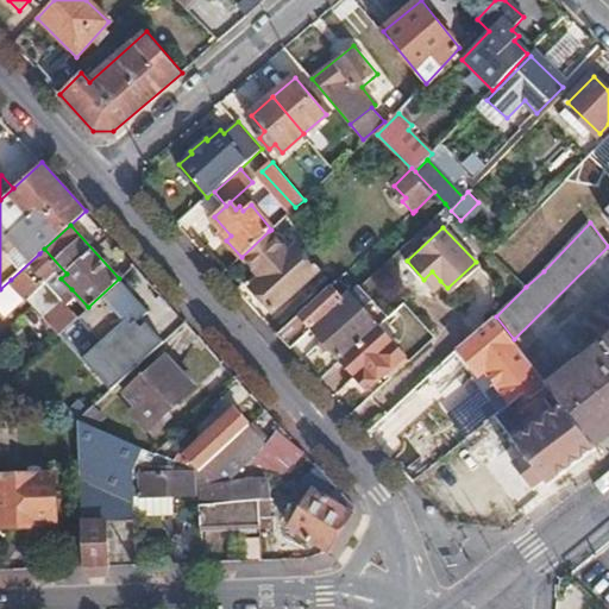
[(269,231),(242,257),(261,278),(251,287),(272,312),(318,270),(305,255),(297,261),(270,230),(269,231)]
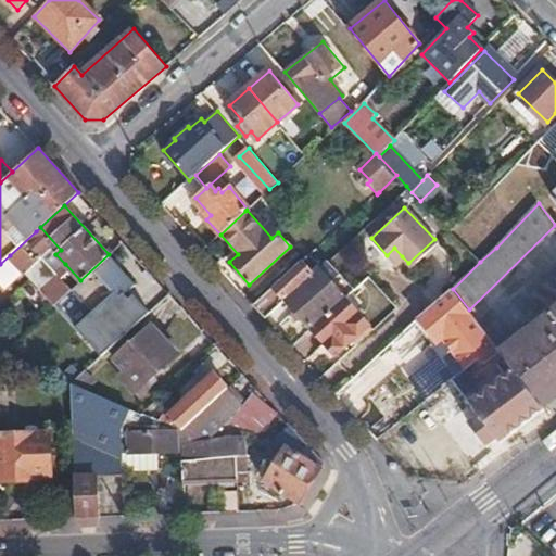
[(459,220),(450,231),(480,262),(496,248),(487,239),(482,242),(459,220)]
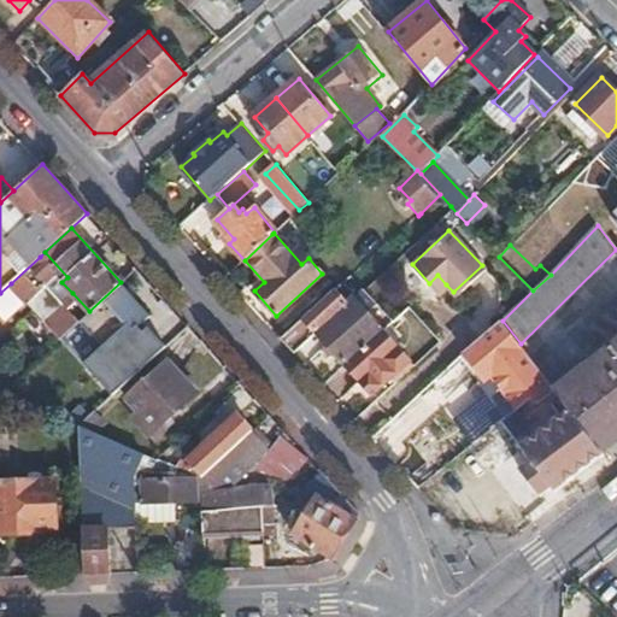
[(23,297),(51,270),(40,257),(11,283),(23,297)]
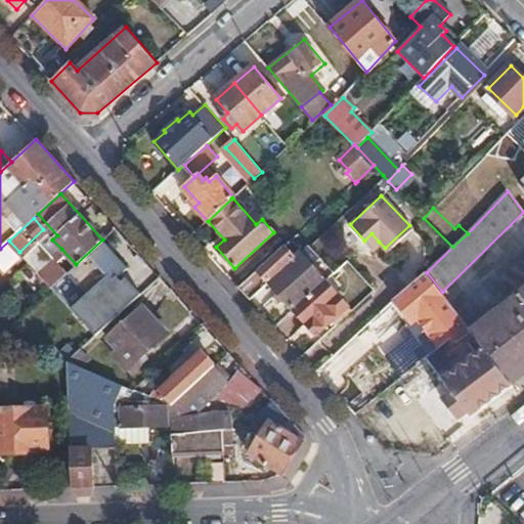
[(372,233),(364,241),(372,248),(379,242),(372,233)]
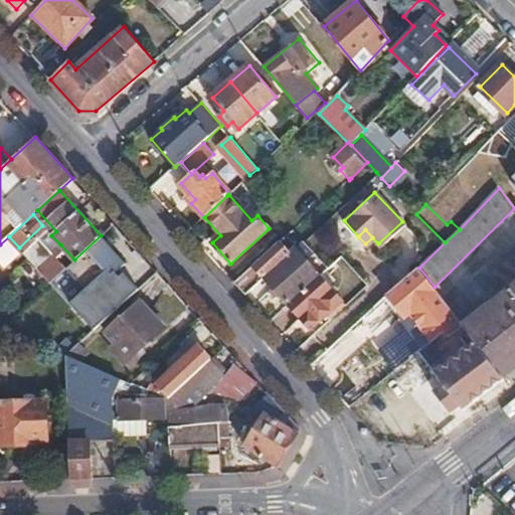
[(125,263),(101,235),(74,260),(86,272),(100,286),(125,263)]
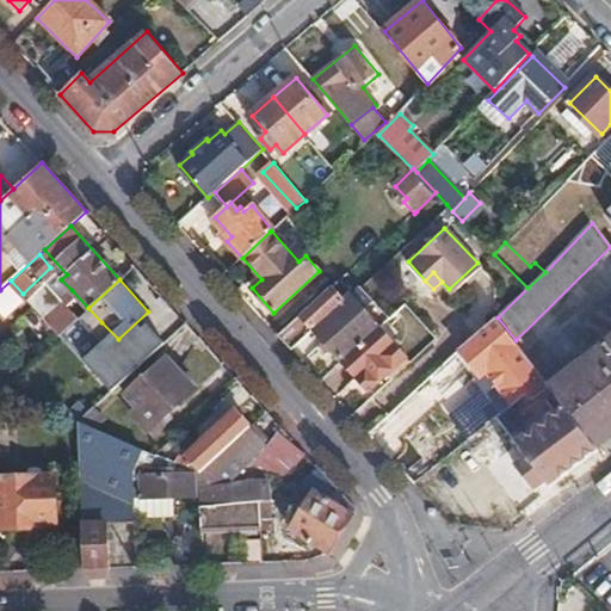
[(339,282),(281,335),(291,349),(314,328),(351,295),(339,282)]
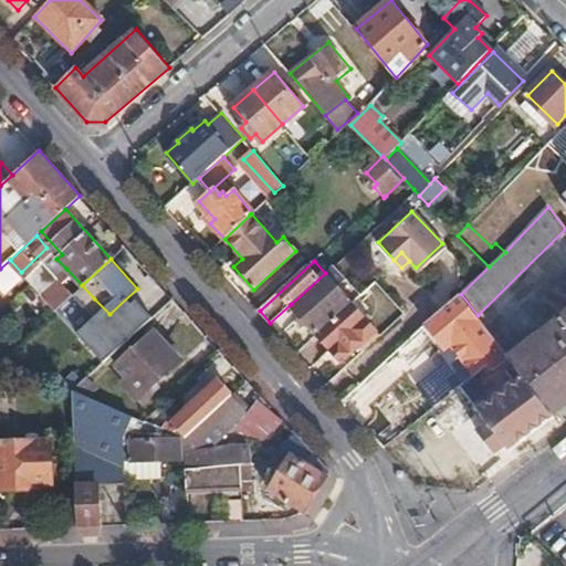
[(82,285),(66,269),(58,278),(60,279),(73,293),(82,285)]
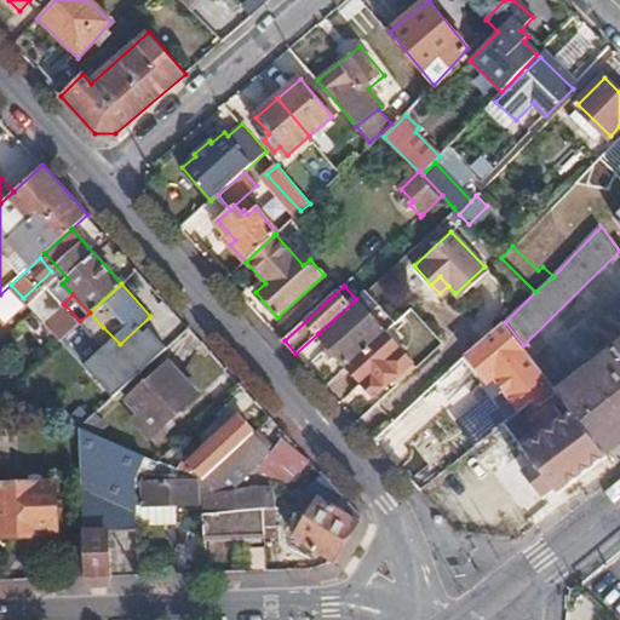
[(356,299),(319,333),(349,366),(385,332),(395,322),(379,304),(369,314),(356,299)]
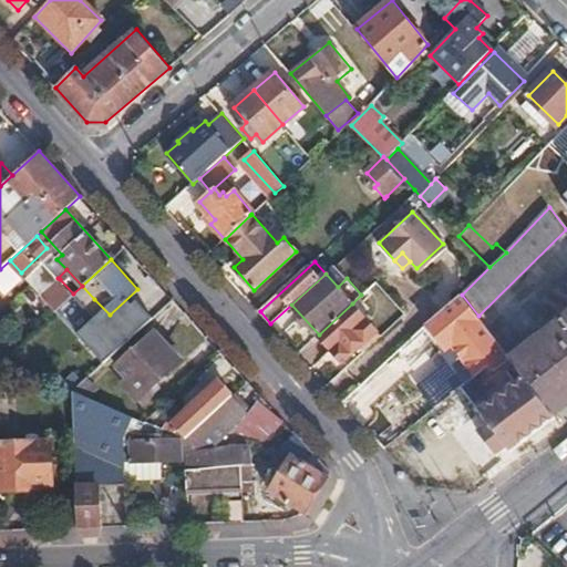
[(66,300),(73,294),(60,279),(41,297),(54,311),(66,300)]
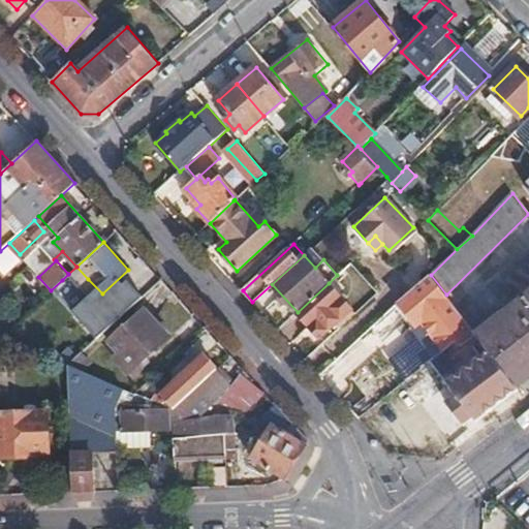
[(431,275),(399,303),(418,327),(425,321),(445,349),(457,341),(463,336),(468,342),(477,334),(446,294),(431,275)]
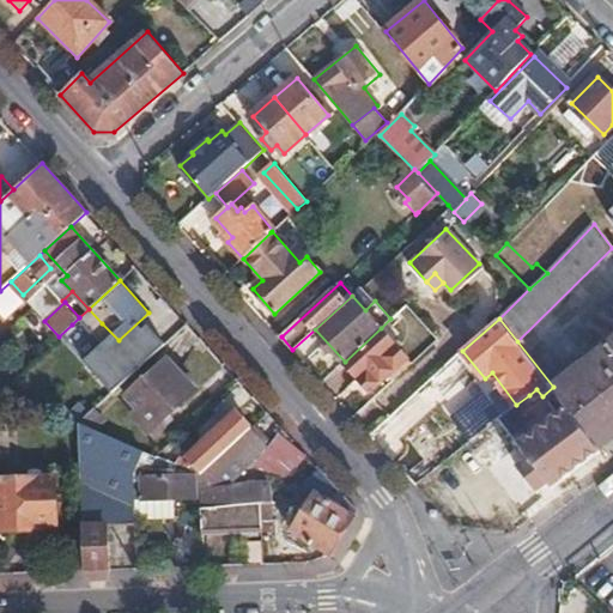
[(119,340),(102,323),(92,332),(98,339),(102,338),(111,347),(119,340)]
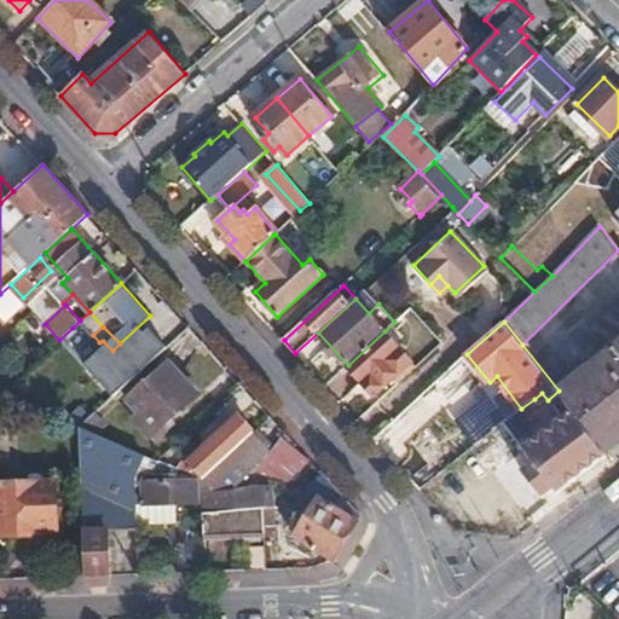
[(385,331),(348,365),(376,395),(391,382),(393,386),(415,365),(385,331)]
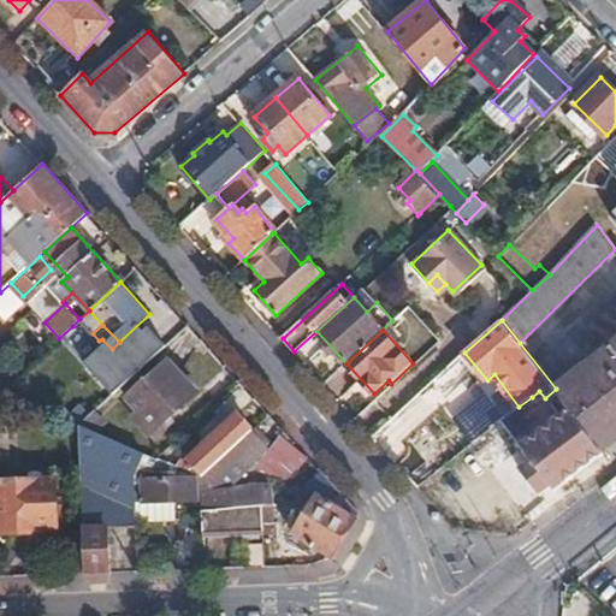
[(582,368),(556,389),(570,409),(600,450),(615,438),(615,342),(612,345),(582,368)]
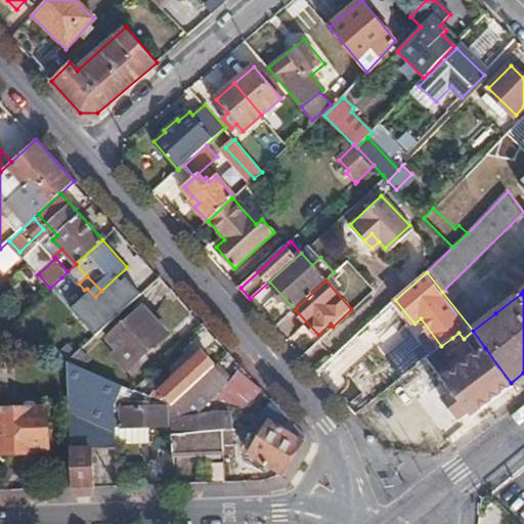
[(92,340),(107,325),(95,314),(61,344),(72,358),(92,340)]
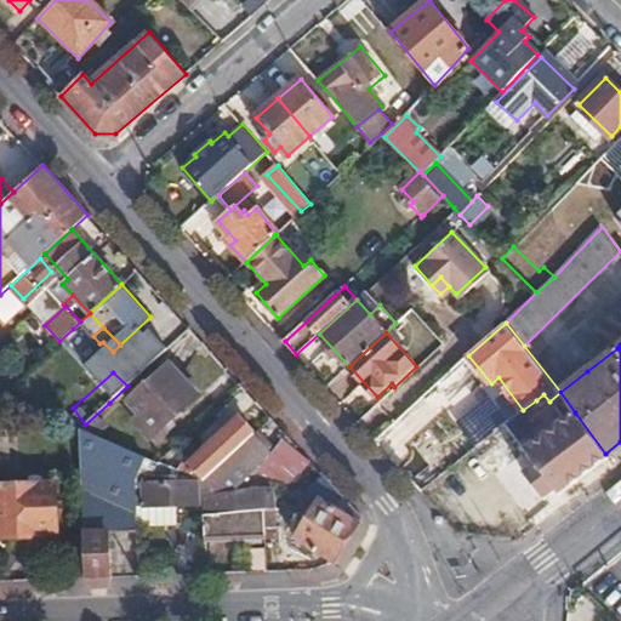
[(144,411),(137,419),(158,440),(170,428),(166,423),(186,405),(187,404),(157,374),(131,398),(144,411)]
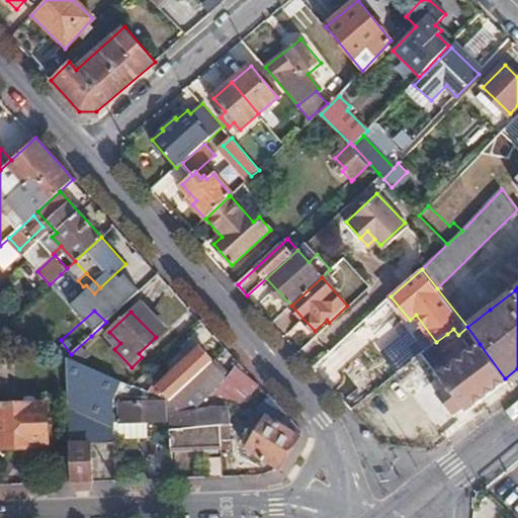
[(120,343),(109,332),(104,337),(114,349),(120,343)]
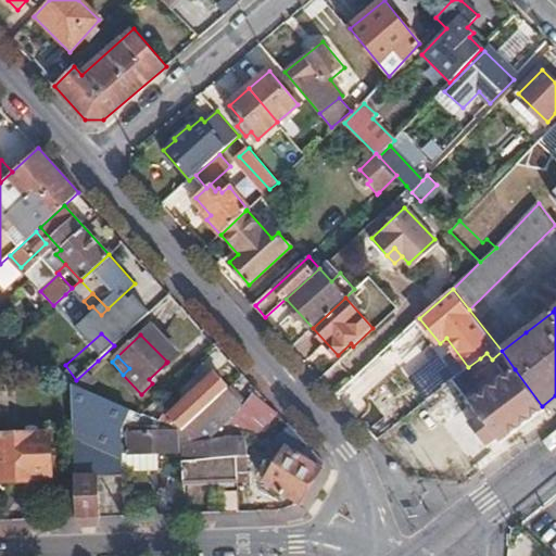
[(86,388),(106,370),(98,361),(76,380),(74,382),(86,388)]
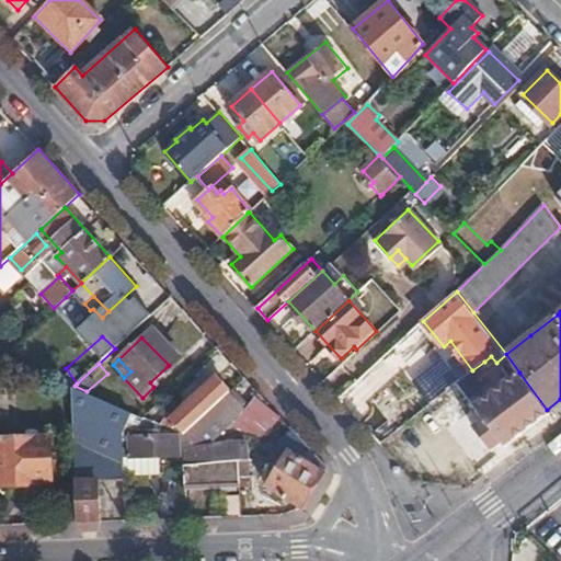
[(547,410),(519,373),(476,407),(506,446),(549,412),(547,410)]
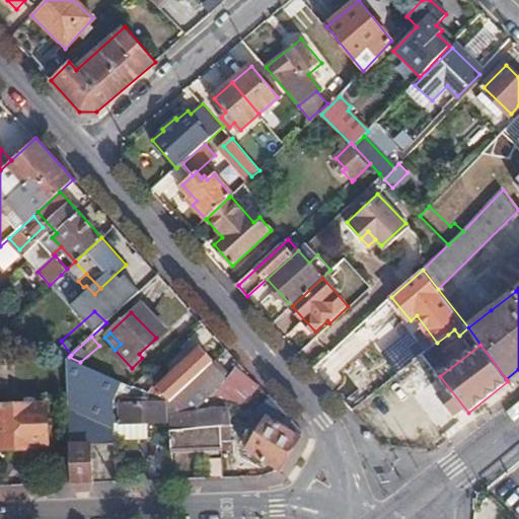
[(433,346),(423,354),(435,370),(446,362),(433,346)]
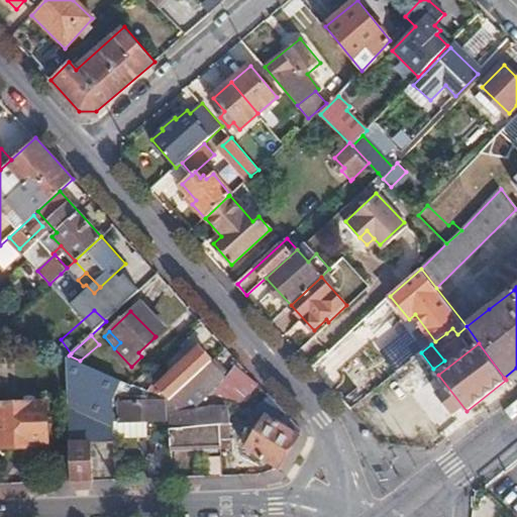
[(168,399),(214,358),(202,346),(160,383),(156,380),(146,388),(165,395),(168,399)]
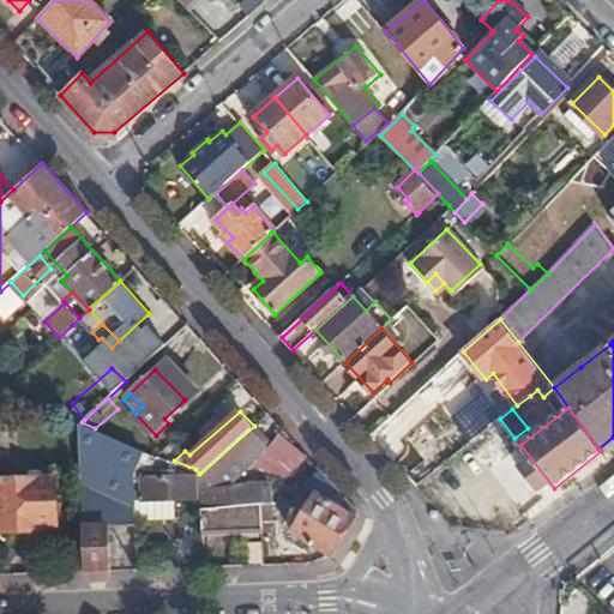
[(266,504),(264,482),(234,483),(218,482),(272,432),(262,420),(254,426),(199,474),(200,499),(200,505),(262,504),(266,504)]
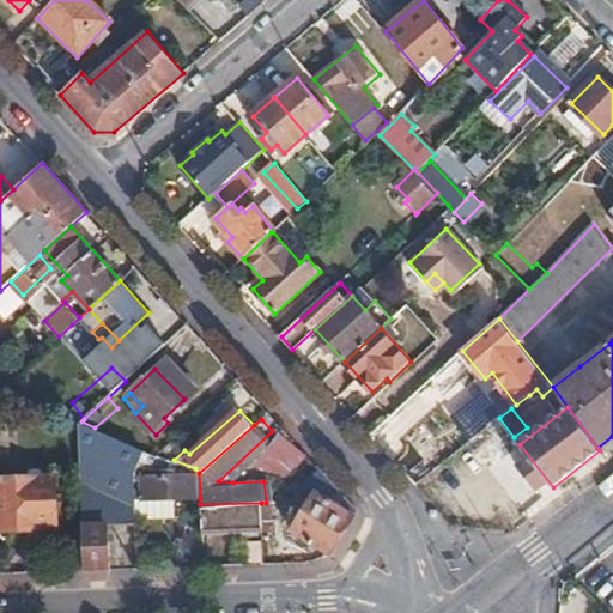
[(133,460),(138,445),(122,438),(95,428),(82,422),(77,420),(78,447),(128,468),(133,460)]
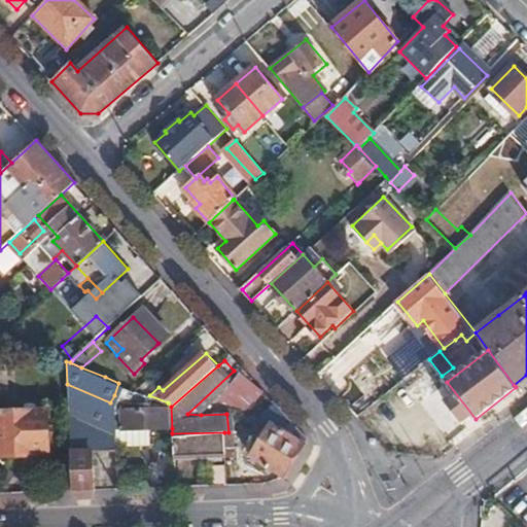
[(117,449),(117,426),(116,403),(119,396),(125,385),(118,383),(114,395),(110,402),(67,384),(67,393),(69,451),(92,450),(117,449)]
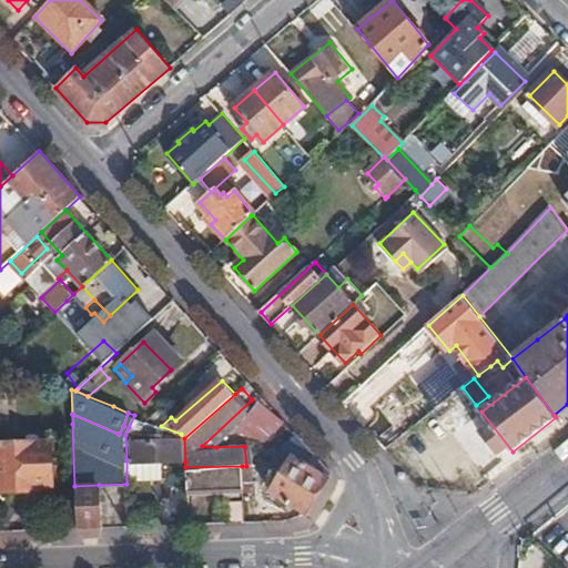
[(146,428),(150,422),(146,421),(134,415),(129,427),(137,430),(141,426),(146,428)]
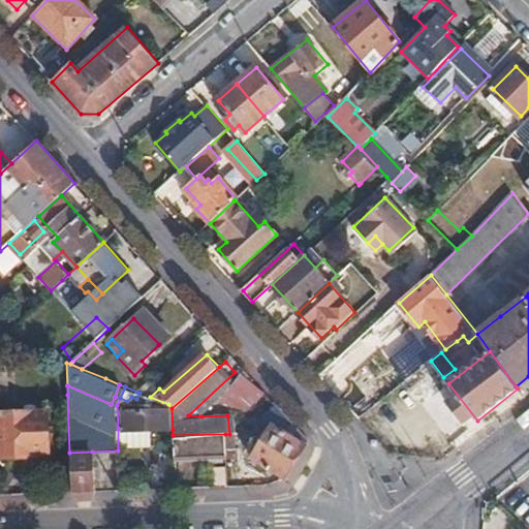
[(173,430),(172,408),(168,404),(150,397),(147,396),(147,408),(123,411),(123,433),(173,430)]
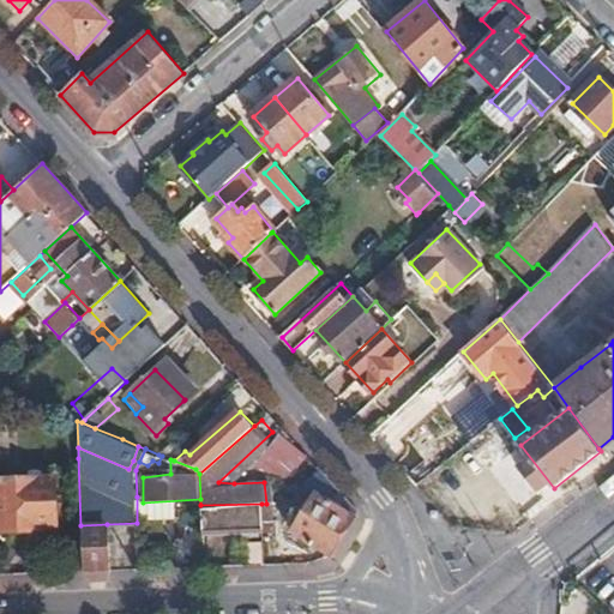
[(0,480),(47,479),(46,469),(36,469),(36,465),(0,467),(0,480)]
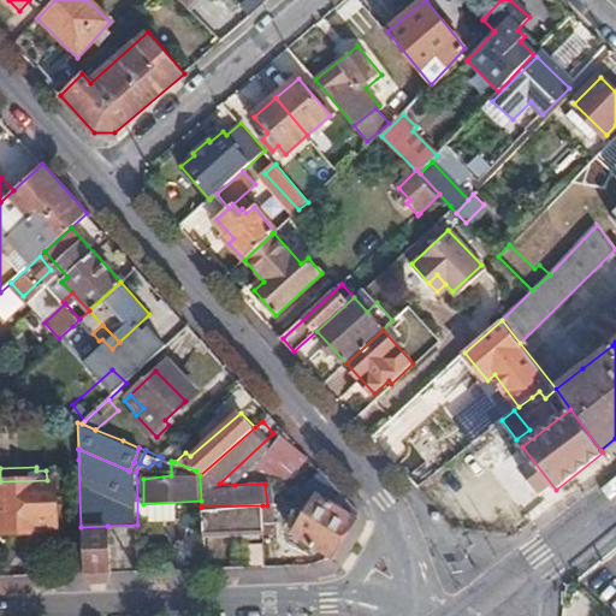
[(0,481),(0,534),(40,533),(40,529),(53,528),(52,480),(47,480),(0,481)]
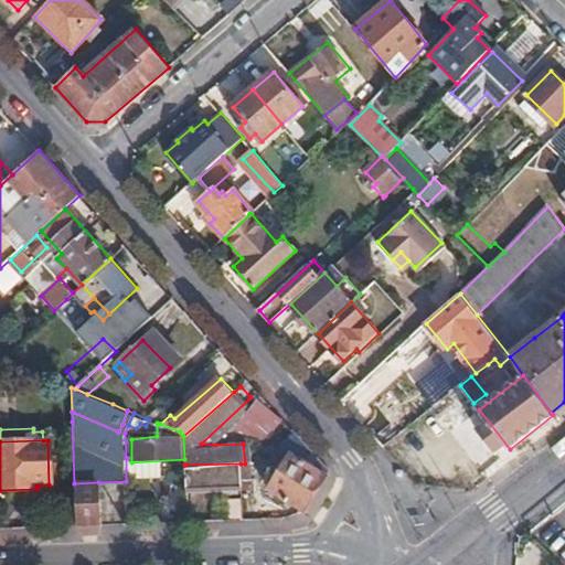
[(304,511),(327,475),(287,452),(264,490),(302,511),(304,511)]
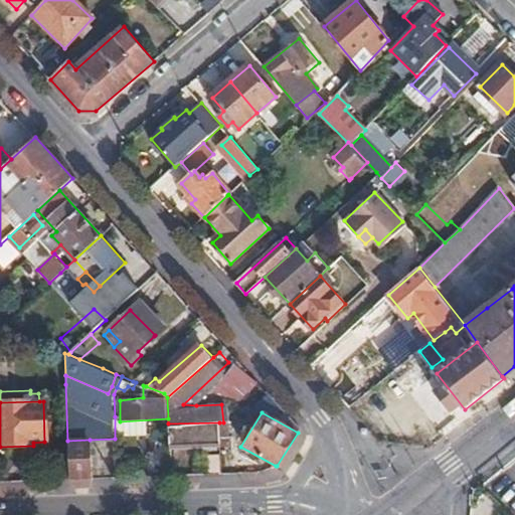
[(220,445),(219,422),(168,423),(168,434),(169,447),(220,445)]
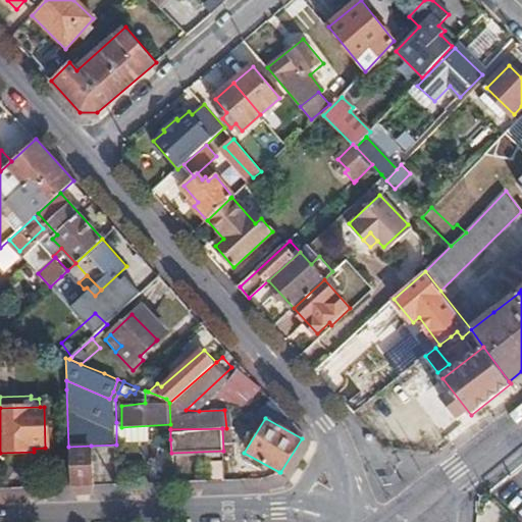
[(92,483),(91,446),(68,447),(69,454),(70,484),(92,483)]
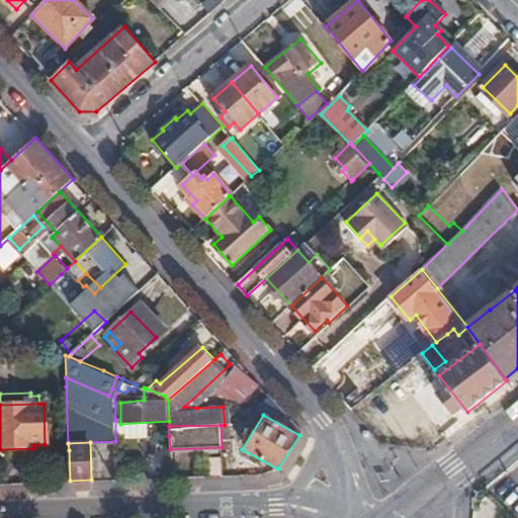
[(70,481),(69,450),(50,451),(51,481),(70,481)]
